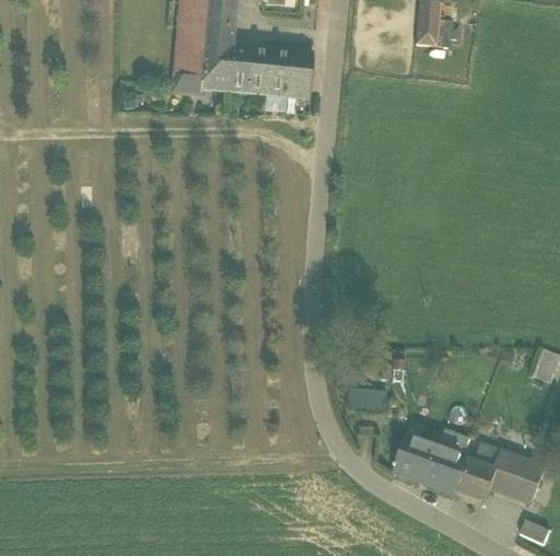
[(179,0),(178,13),(206,16),(207,0),(179,0)]
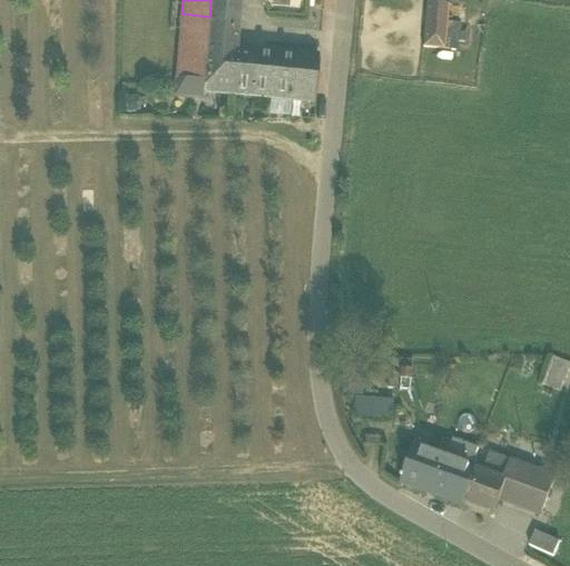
[(210,0),(209,17),(208,32),(236,35),(239,0),(210,0)]
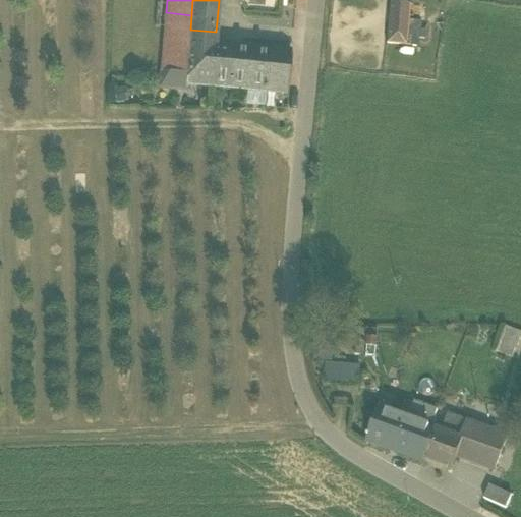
[(387,39),(406,41),(407,17),(409,0),(390,0),(387,39)]
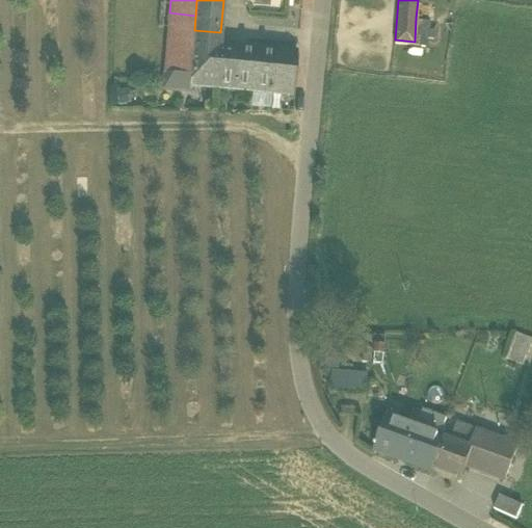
[(194,30),(195,16),(169,12),(165,59),(163,80),(162,80),(166,85),(188,87),(192,83),(190,83),(194,30)]
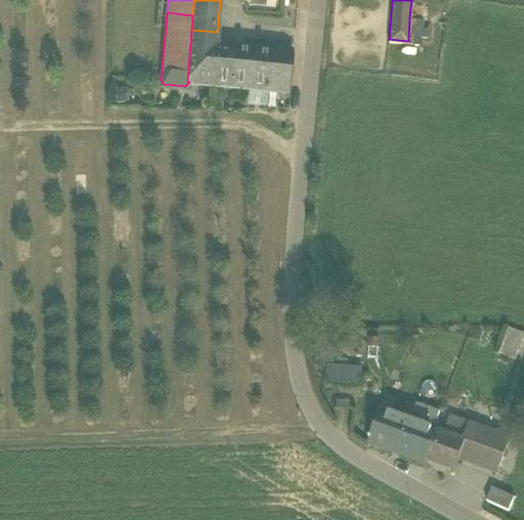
[(421,18),(409,17),(408,41),(419,43),(421,18)]
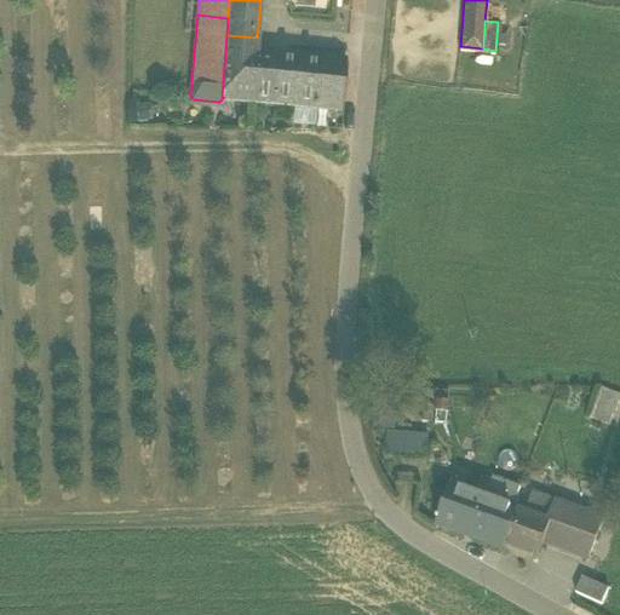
[(254,61),(257,38),(227,35),(222,97),(224,97),(294,104),(317,105),(343,108),(346,53),(276,47),(270,51),(268,62),(254,61)]
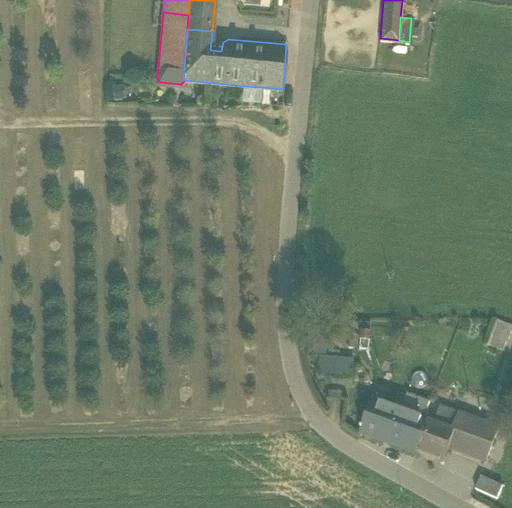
[(261,102),(262,87),(243,86),(241,101),(261,102)]
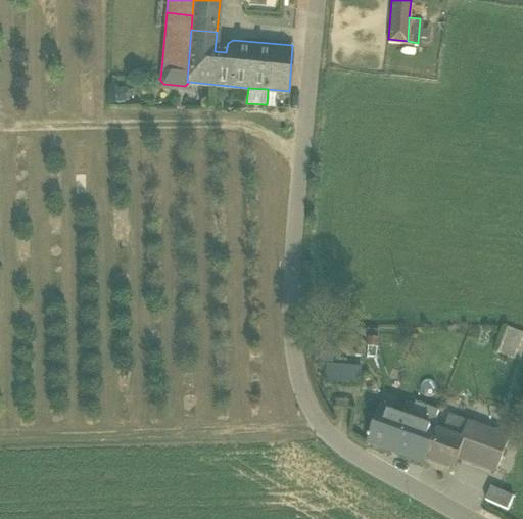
[(497,348),(514,355),(518,342),(520,342),(522,332),(522,330),(506,324),(497,348)]
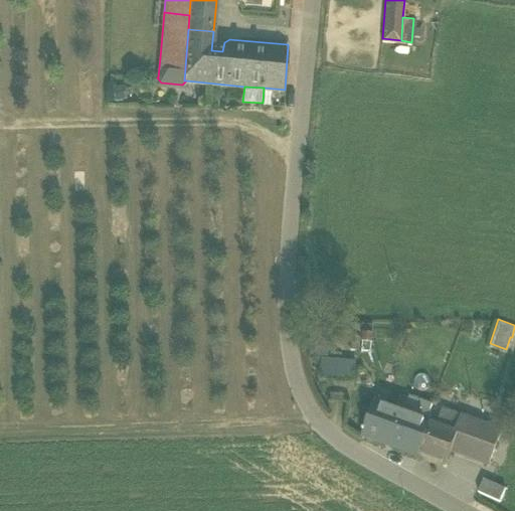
[(310,351),(327,352),(329,336),(312,335),(310,351)]
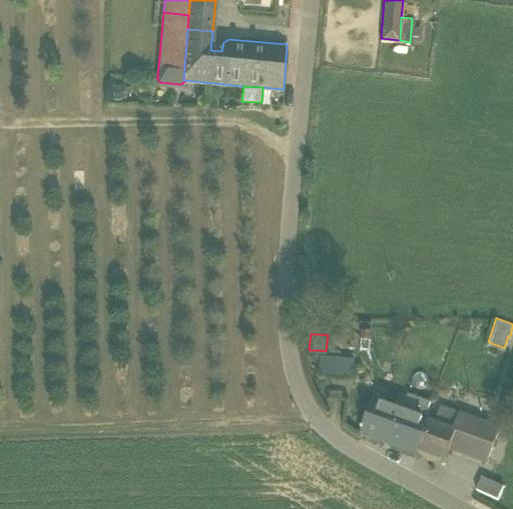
[(318,378),(351,380),(353,357),(320,354),(318,378)]
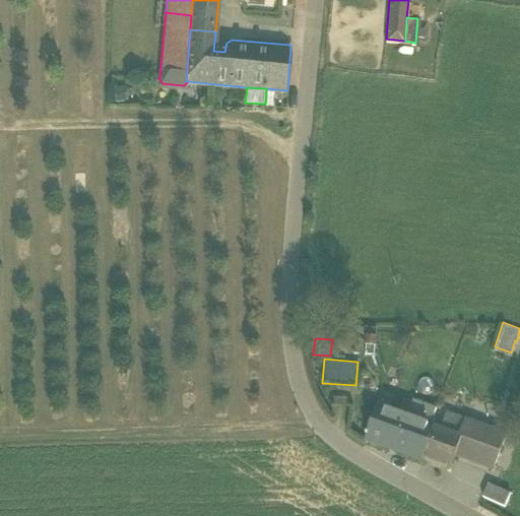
[(378,404),(399,411),(403,399),(382,392),(378,404)]
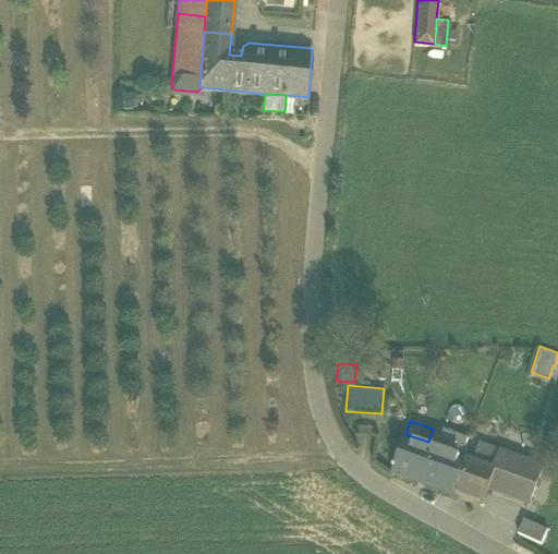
[(437,445),(465,455),(465,442),(468,435),(444,426),(437,445)]
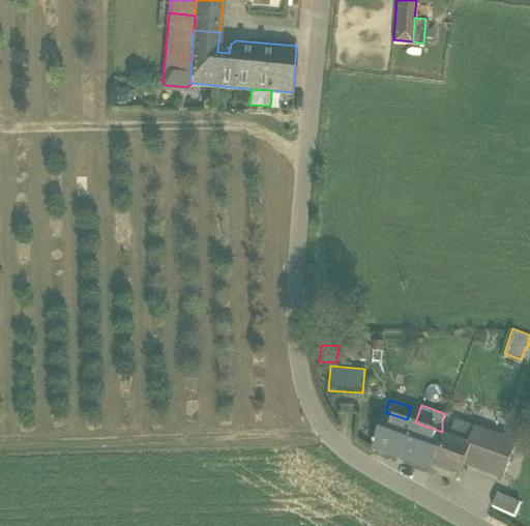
[(431,465),(431,464),(442,432),(415,422),(407,419),(385,412),(373,444),(431,465)]
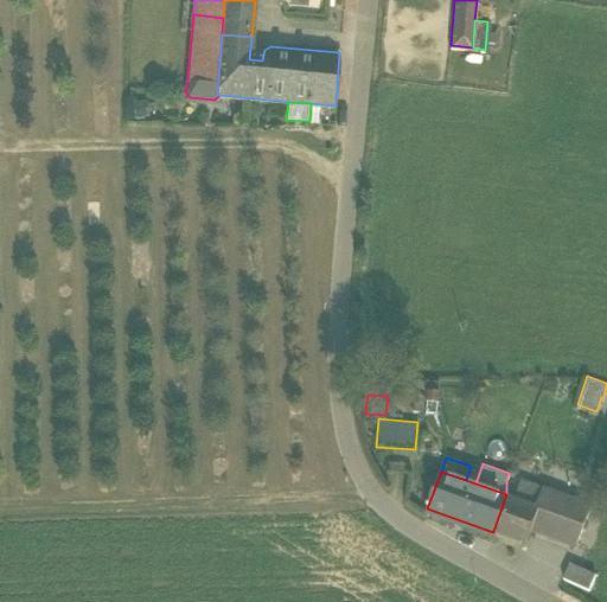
[(521,479),(515,498),(538,506),(534,520),(544,524),(541,531),(560,538),(569,514),(585,520),(590,505),(540,486),(540,485),(521,479)]
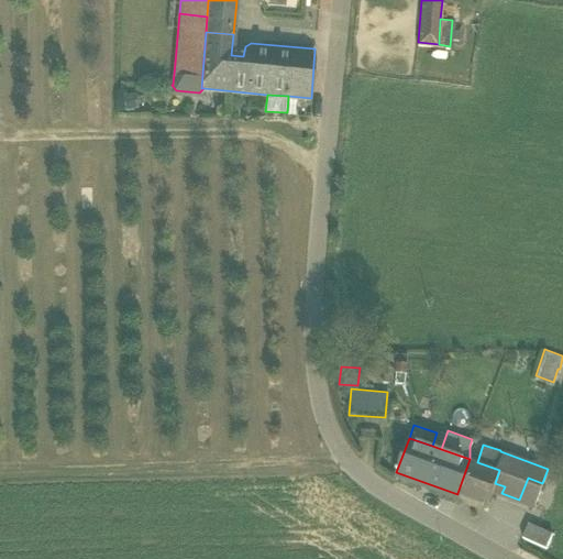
[(487,504),(495,483),(499,470),(477,462),(470,459),(457,493),(487,504)]
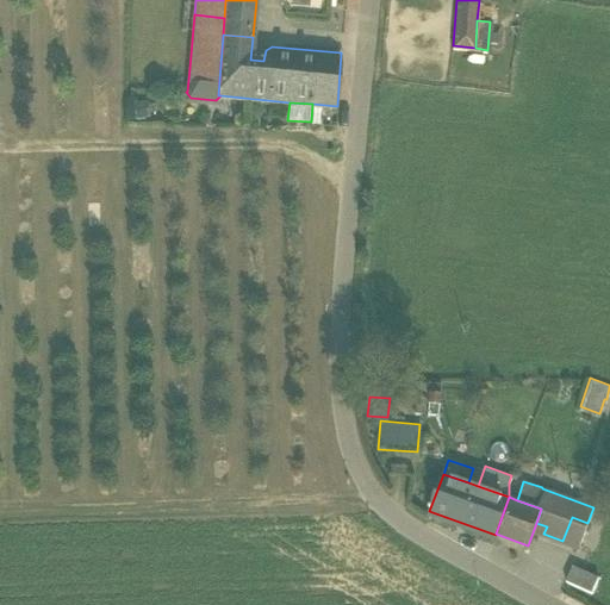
[(562,541),(578,547),(587,523),(572,517),(562,541)]
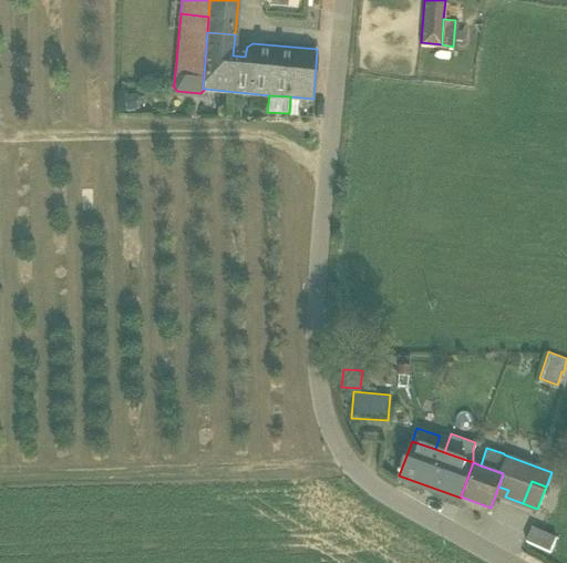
[(526,539),(549,550),(556,535),(532,524),(526,539)]
